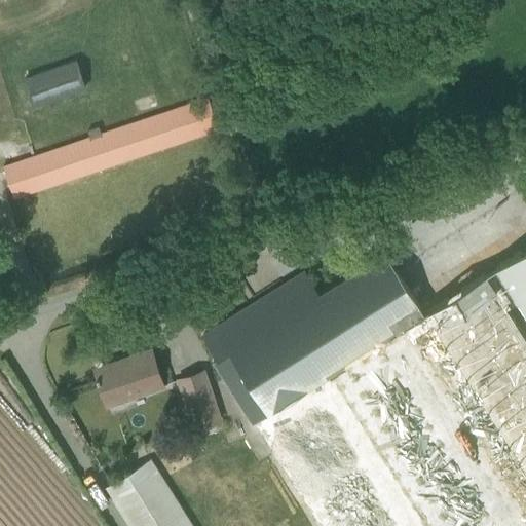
[(75,59),(23,78),(33,107),(85,88),(75,59)]
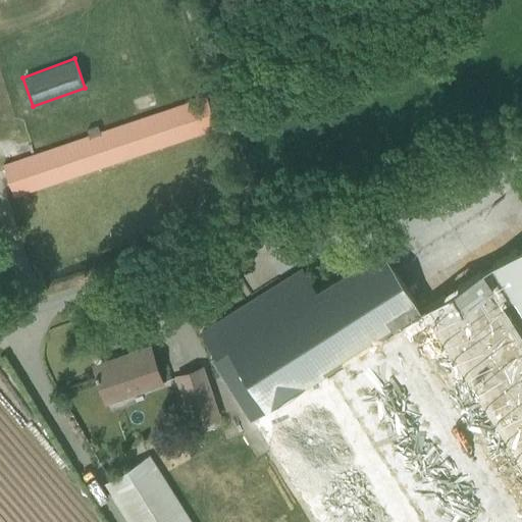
[(14,196),(217,127),(206,96),(101,132),(98,125),(88,128),(90,136),(3,165),(14,196)]
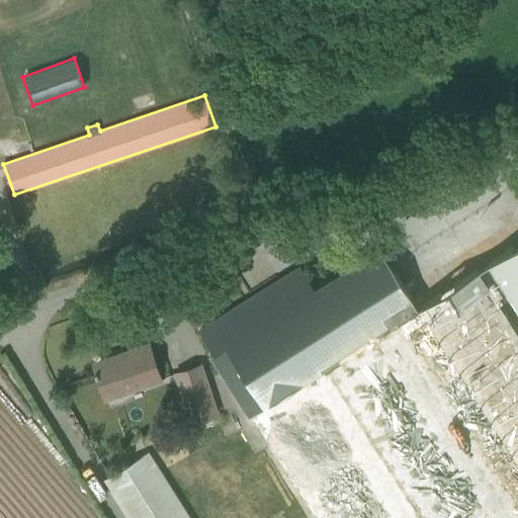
[(517,241),(417,307),(419,311),(426,322),(424,323),(431,332),(517,467),(517,241)]
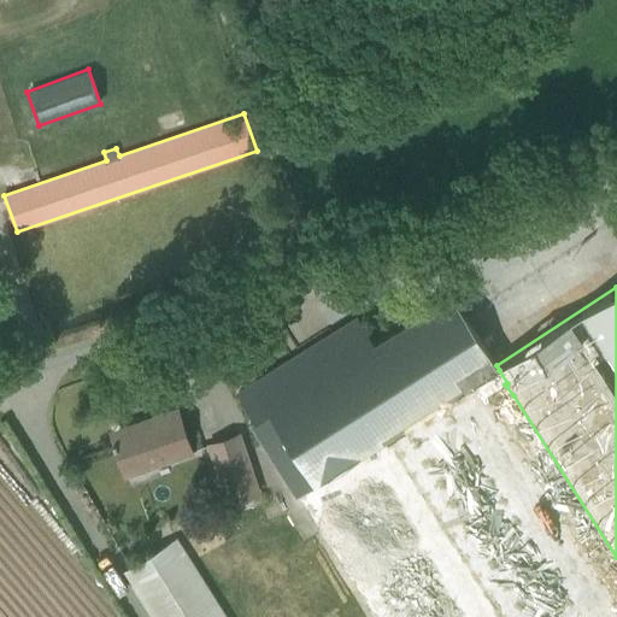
[(498,616),(464,563),(476,554),(398,430),(406,424),(471,386),(499,370),(497,365),(452,295),(362,353),(344,325),(252,383),(238,394),(253,421),(250,423),(372,616),(498,616)]
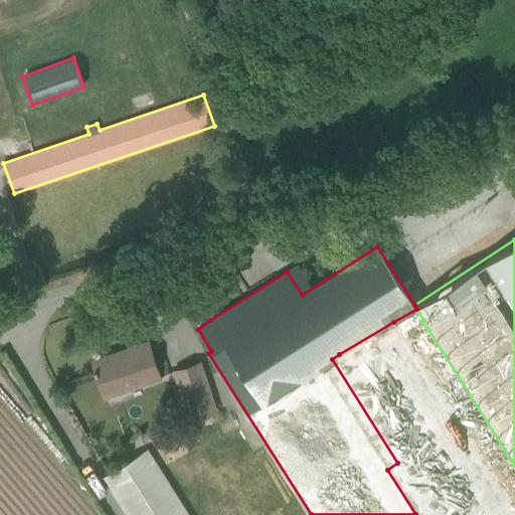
[(339,354),(332,359),(397,463),(387,470),(415,514),(514,514),(514,491),(487,447),(482,450),(412,340),(406,331),(421,321),(423,320),(416,309),(393,322),(339,354)]
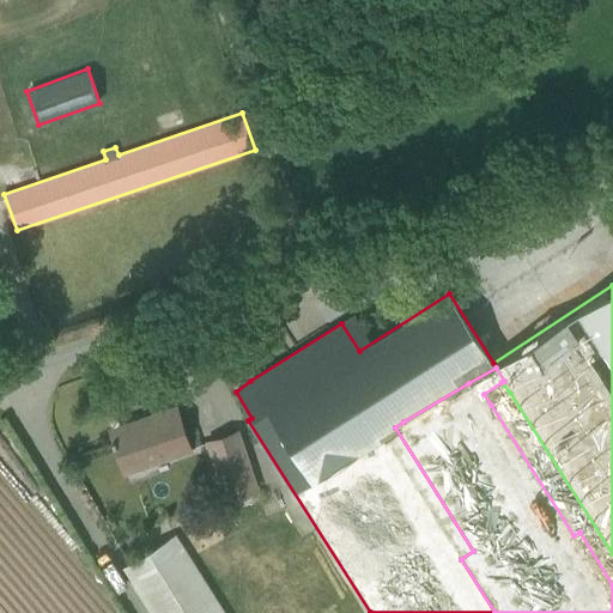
[(113,435),(120,457),(126,474),(190,453),(176,407),(146,418),(149,424),(114,436),(114,435),(113,435)]
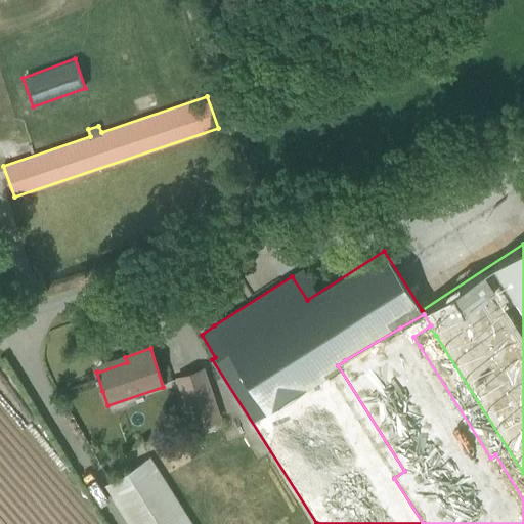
[(204,365),(175,376),(193,429),(222,419),(204,365)]
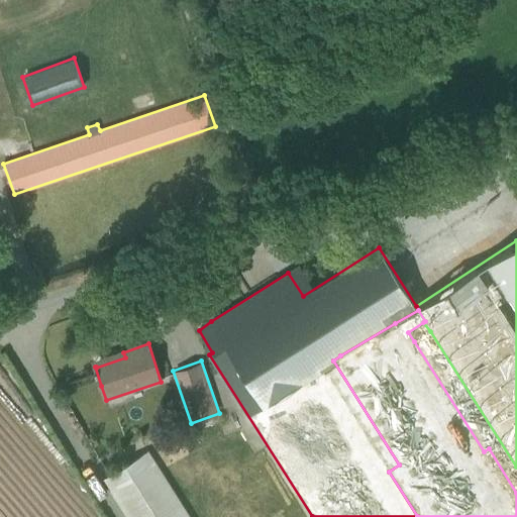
[(187,516),(147,454),(104,482),(126,516),(187,516)]
